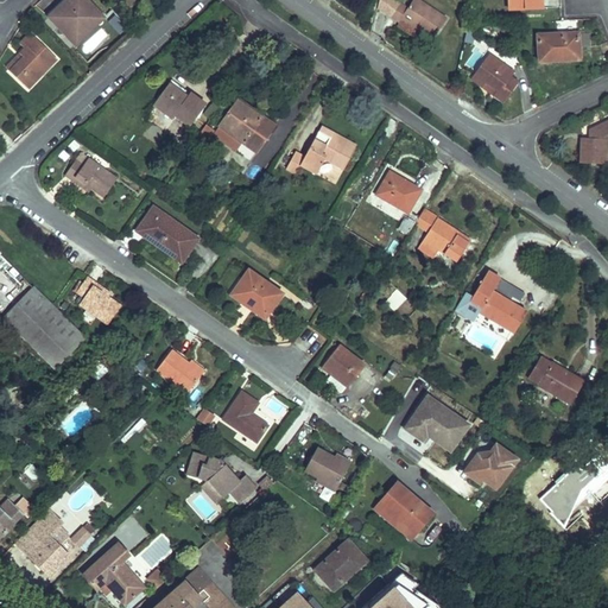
[(87,0),(57,0),(45,12),(70,40),(100,14),(87,0)]
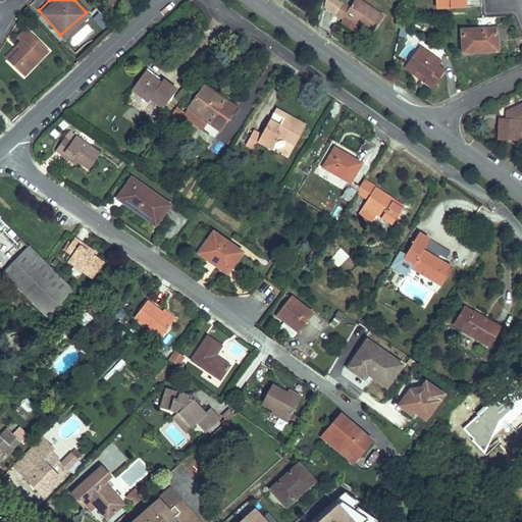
[(349,0),(348,1),(346,0),(337,0),(331,8),(338,15),(343,10),(359,22),(368,31),(382,12),(366,0),(349,0)]
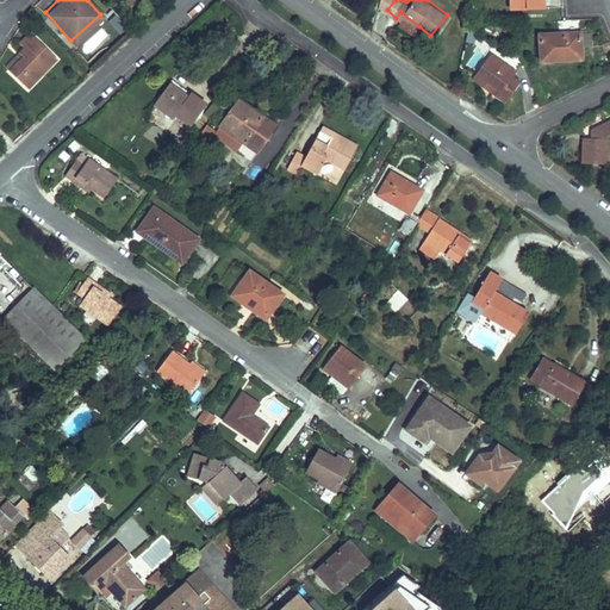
[(400,12),(396,18),(394,23),(411,36),(419,26),(400,12)]
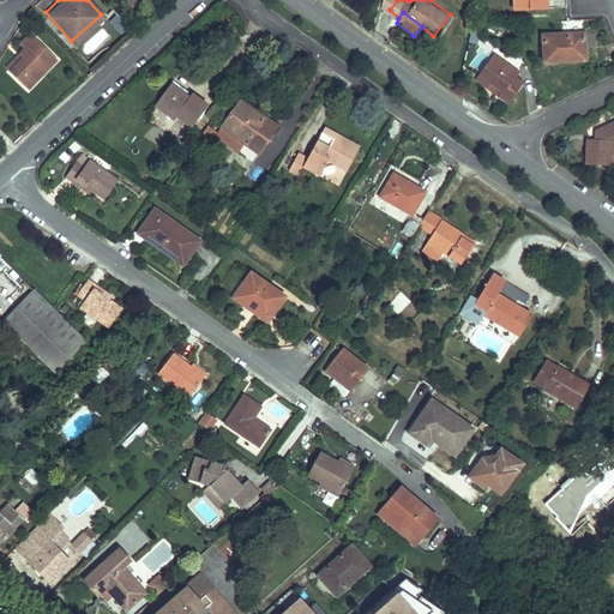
[(579,20),(539,26),(545,55),(583,48),(579,20)]
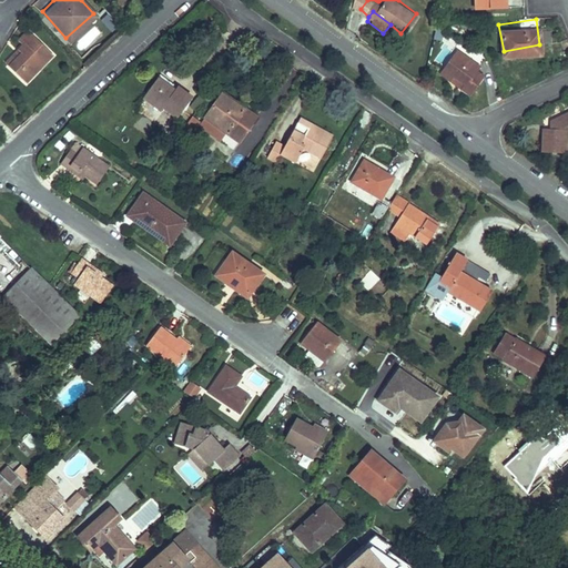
[(6,64),(21,80),(49,53),(24,28),(14,38),(19,42),(14,47),(19,51),(6,64)]
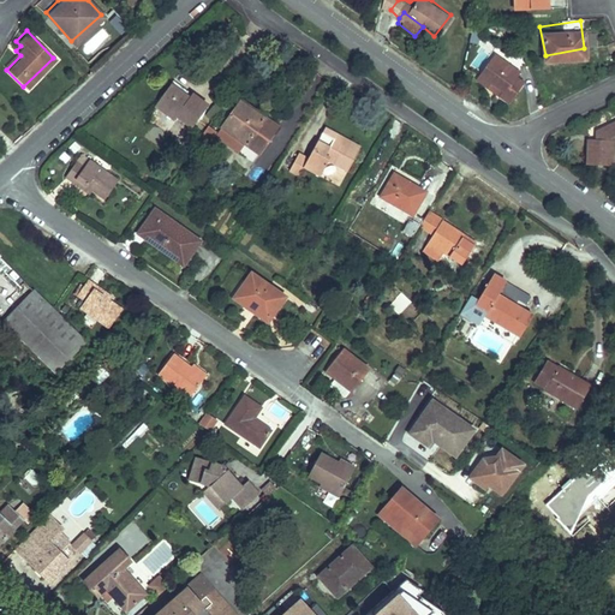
[(513,66),(489,49),(475,75),(483,81),(487,77),(502,85),(499,90),(507,95),(519,76),(513,72),(513,66)]
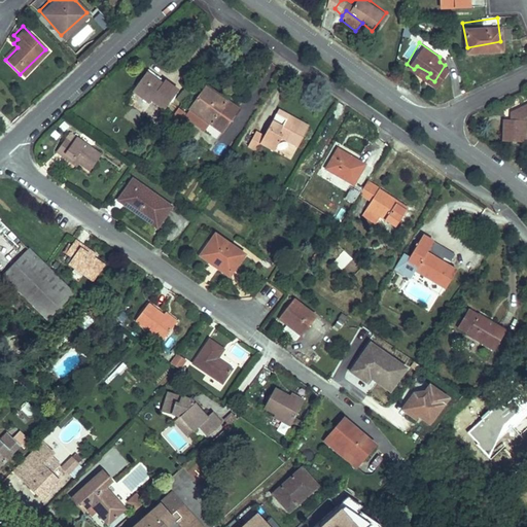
[(2,56),(5,60),(18,47),(13,43),(2,56)]
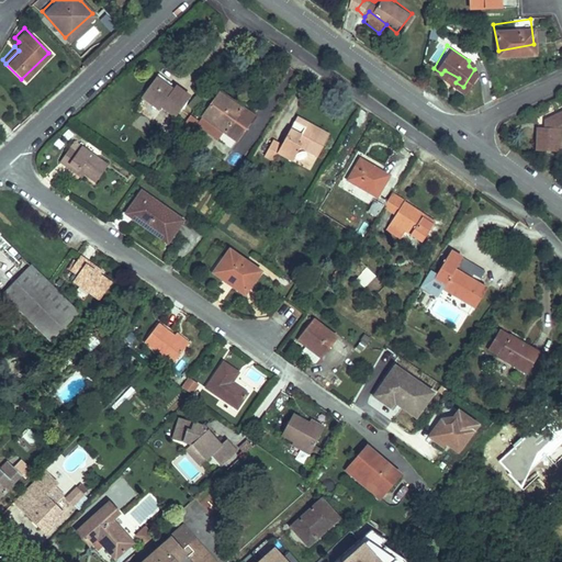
[(176,87),(160,75),(157,80),(173,91),(176,87)]
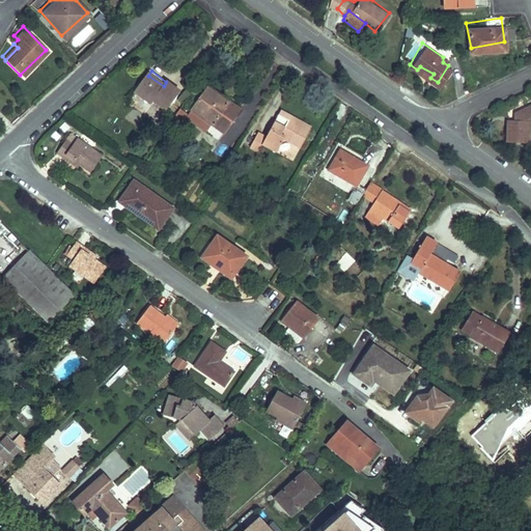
[(180,91),(166,82),(164,86),(148,76),(137,89),(167,110),(180,91)]
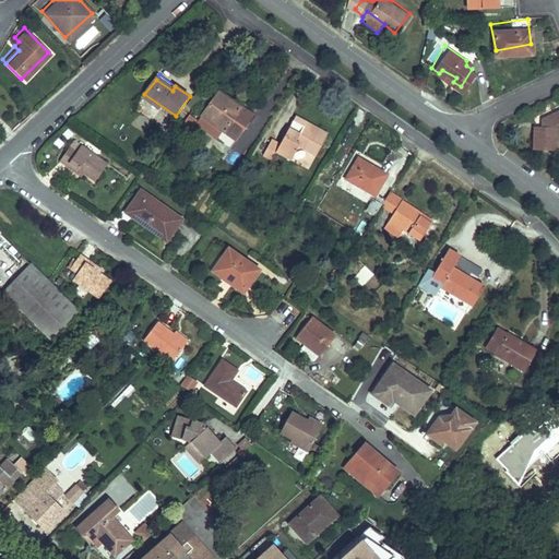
[(252,117),(218,93),(202,117),(236,140),(252,117)]
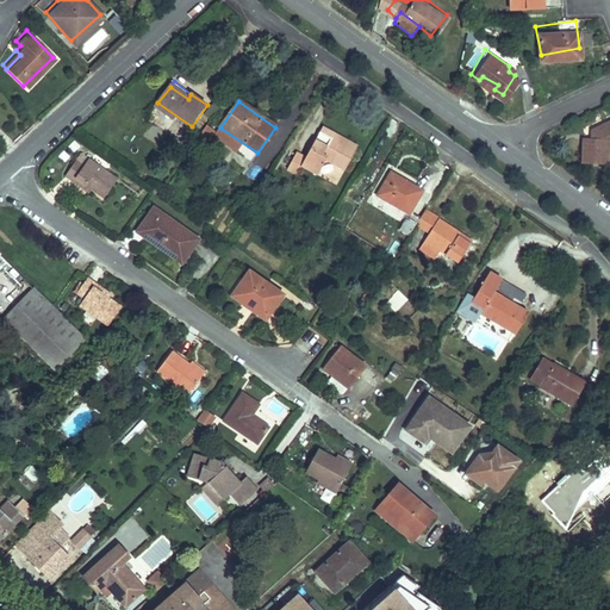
[(584,131),(582,156),(607,157),(608,137),(609,136),(609,114),(593,124),(593,131),(584,131)]
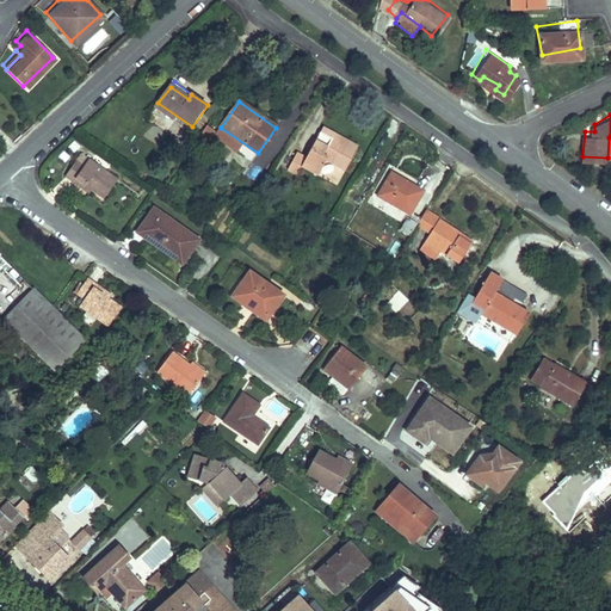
[(358,147),(323,127),(319,135),(337,144),(339,141),(356,150),(358,147)]
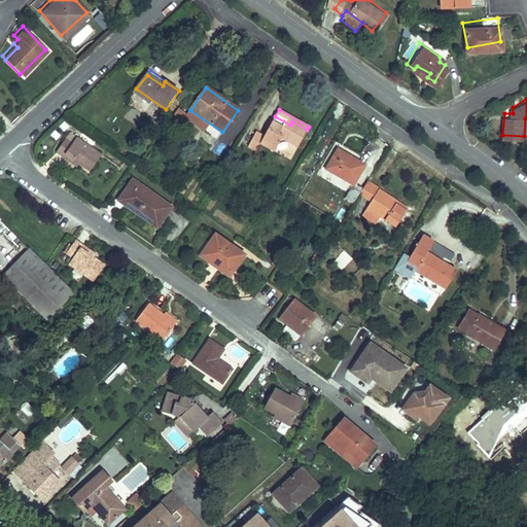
[(290,125),(275,116),(264,137),(255,133),(248,146),(257,151),(260,144),(275,151),(281,139),(297,147),(307,130),(292,121),(290,125)]
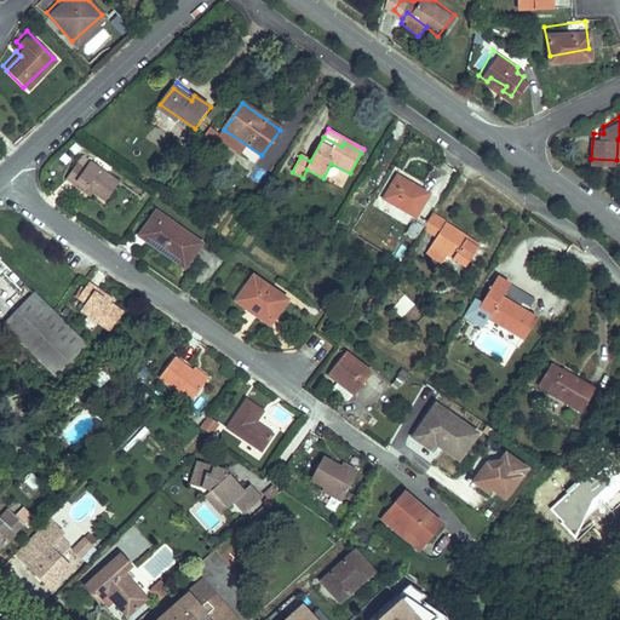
[(118,183),(87,162),(82,168),(75,164),(64,179),(73,185),(75,182),(92,193),(104,201),(118,183)]
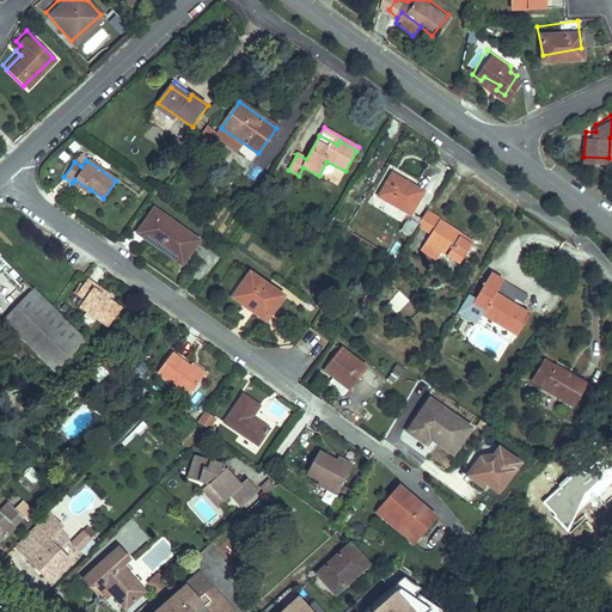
[(423,190),(391,171),(379,194),(410,213),(423,190)]
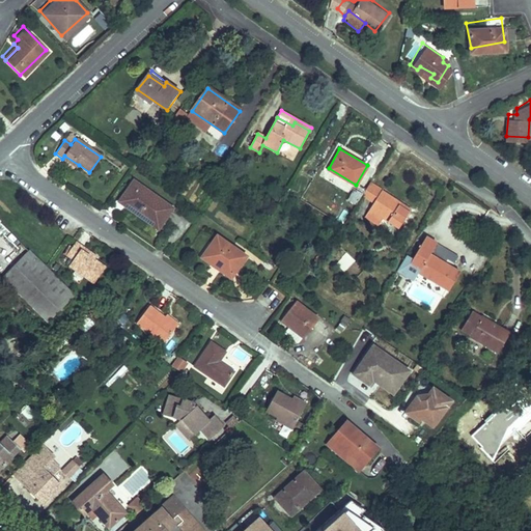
[(79,165),(64,156),(62,159),(77,169),(79,165)]
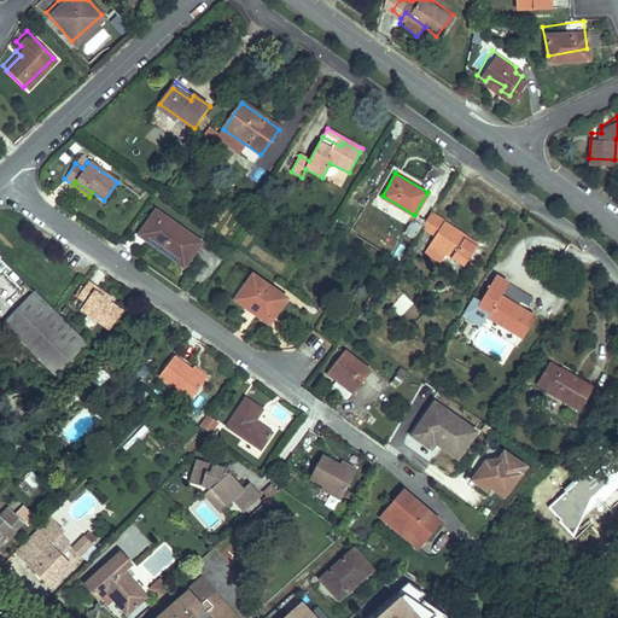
[(200,244),(156,213),(139,235),(184,267),(200,244)]
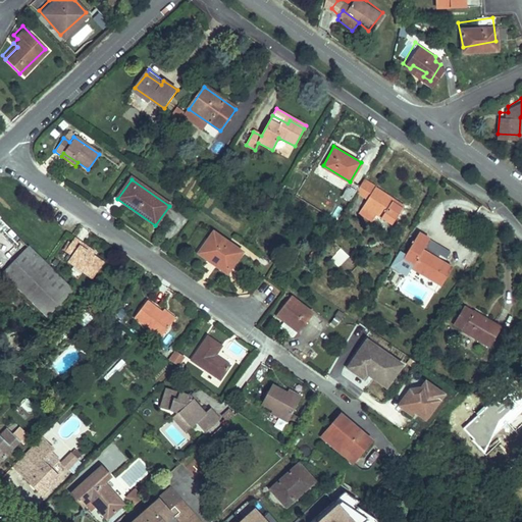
[(393,198),(367,181),(360,193),(369,199),(360,212),(374,220),(378,213),(394,223),(404,210),(390,201),(393,198)]
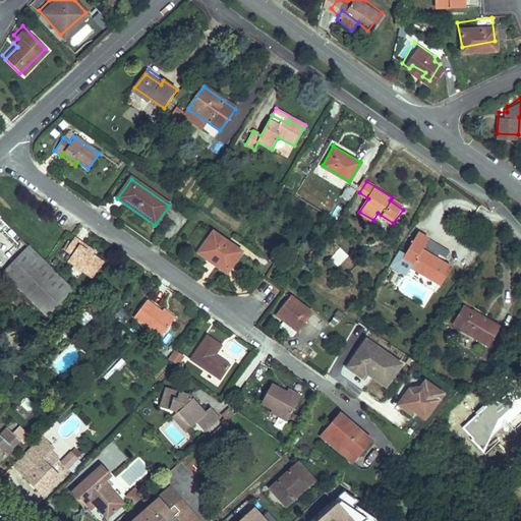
[(405,206),(392,197),(390,200),(403,210),(405,206)]
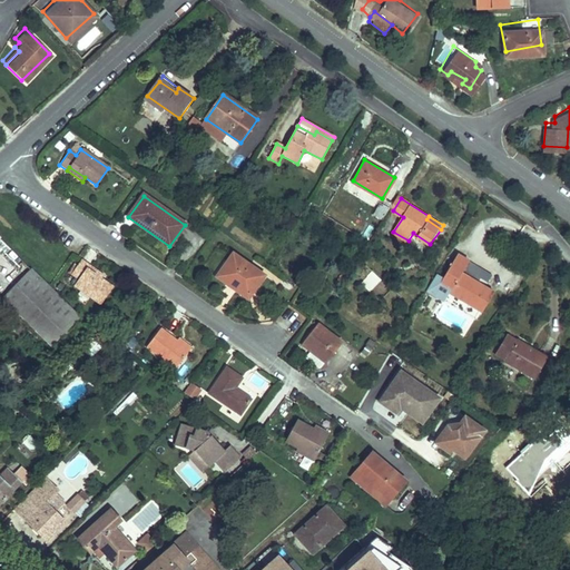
[(0,271),(10,283),(27,268),(5,242),(0,245),(0,271)]
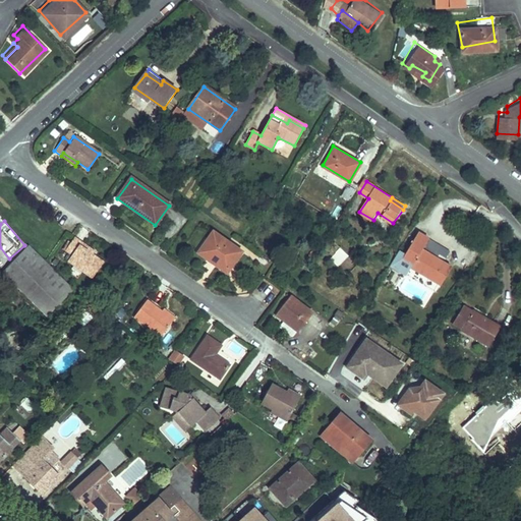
[(446,256),(424,243),(431,231),(420,225),(406,248),(405,250),(416,257),(413,262),(443,280),(454,262),(446,256)]
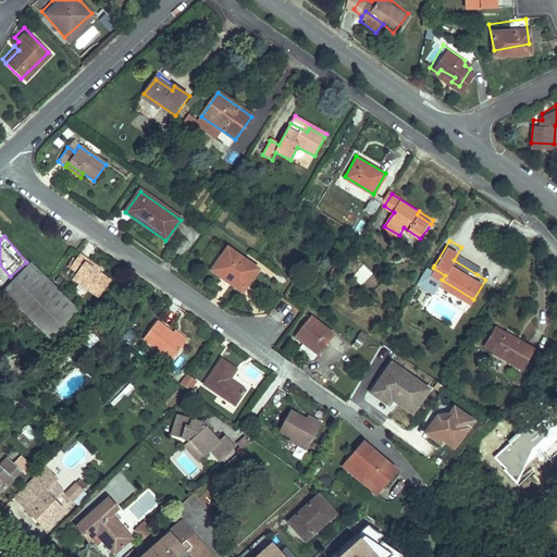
[(484,261),(461,247),(454,260),(477,274),(484,261)]
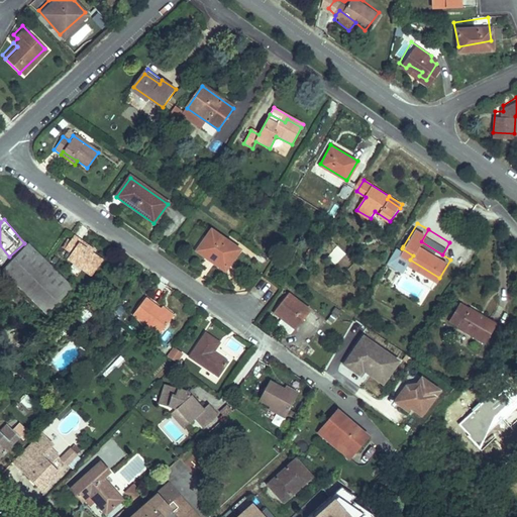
[(239,251),(210,231),(195,251),(205,259),(208,253),(228,268),(239,251)]
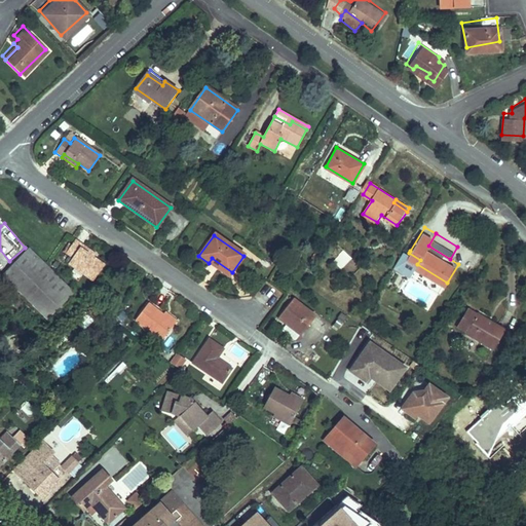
[(72,259),(68,265),(92,283),(105,266),(94,258),(80,249),(82,245),(75,239),(65,254),(72,259)]
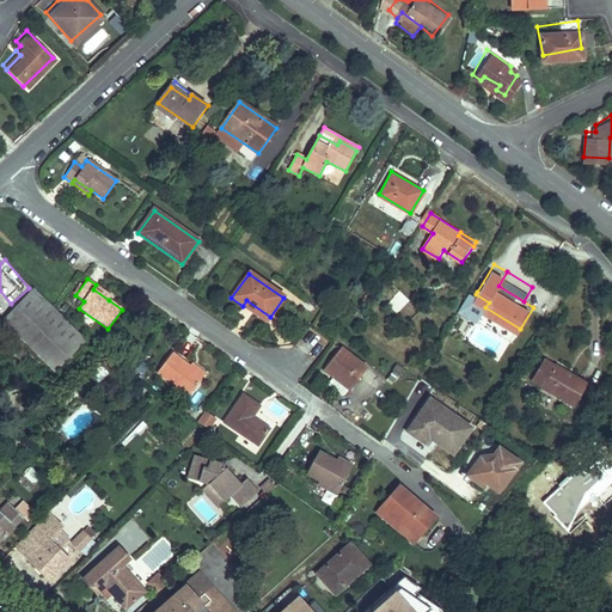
[(114,297),(96,285),(93,289),(109,300),(114,297)]
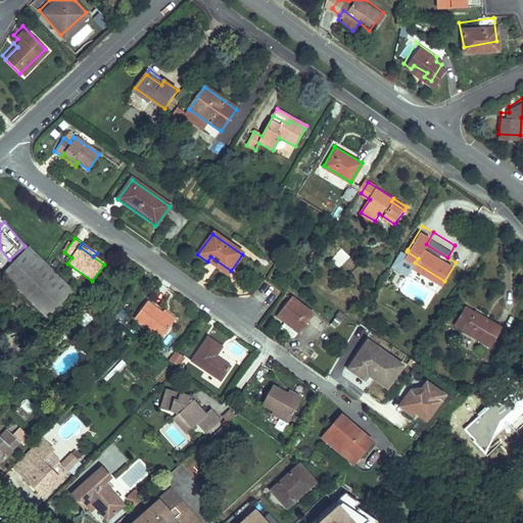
[(418,258),(407,251),(408,249),(403,246),(394,260),(440,288),(444,281),(415,263),(418,258)]
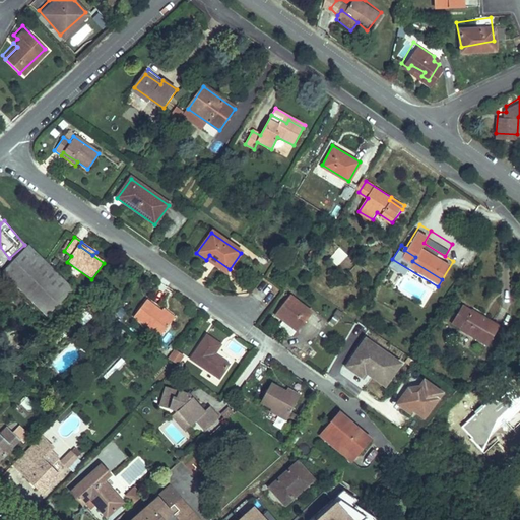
[(71,289),(28,247),(3,271),(47,314),(71,289)]
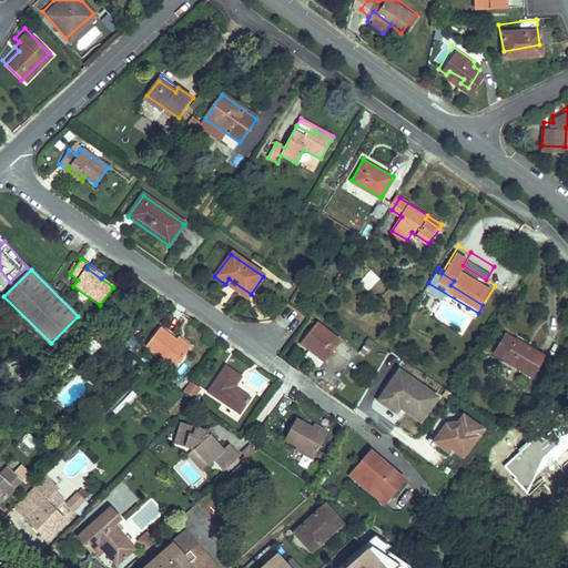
[(251,294),(229,279),(225,284),(247,298),(251,294)]
